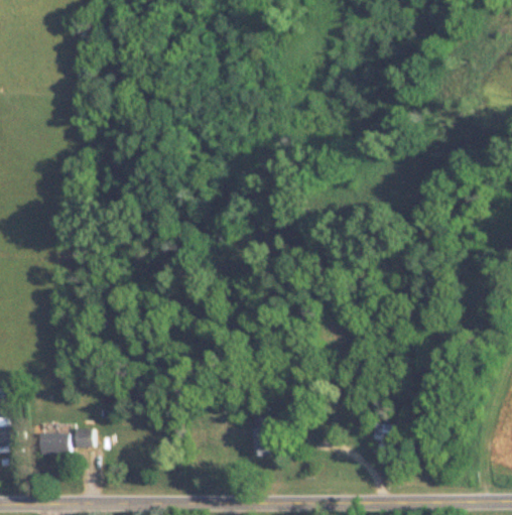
[(0,443),(12,443),(12,417),(0,417),(0,443)]
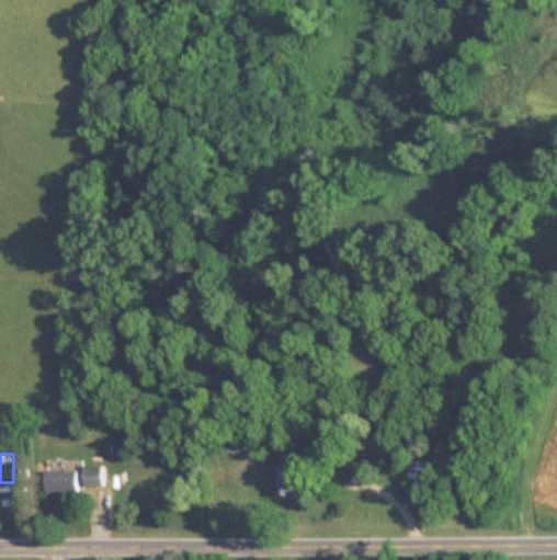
[(295,455),(274,455),(274,495),(295,495),(295,455)]
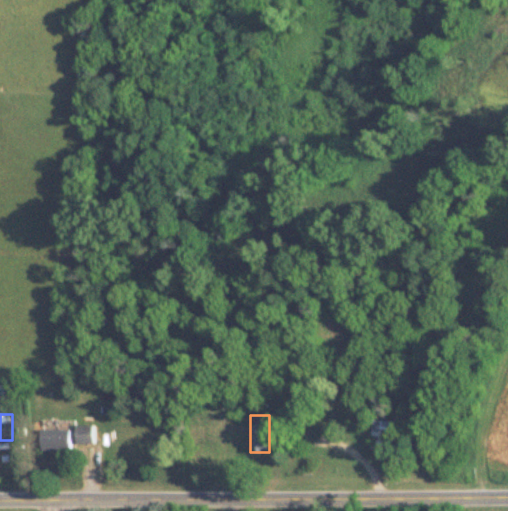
[(71,444),(90,444),(90,425),(71,425),(71,444)]
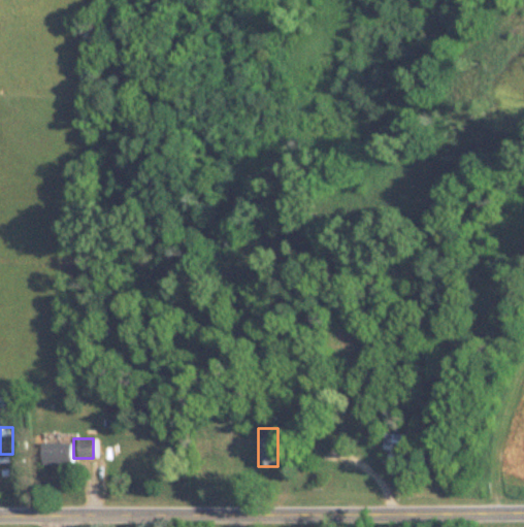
[(68,442),(37,442),(37,463),(68,463),(68,442)]
